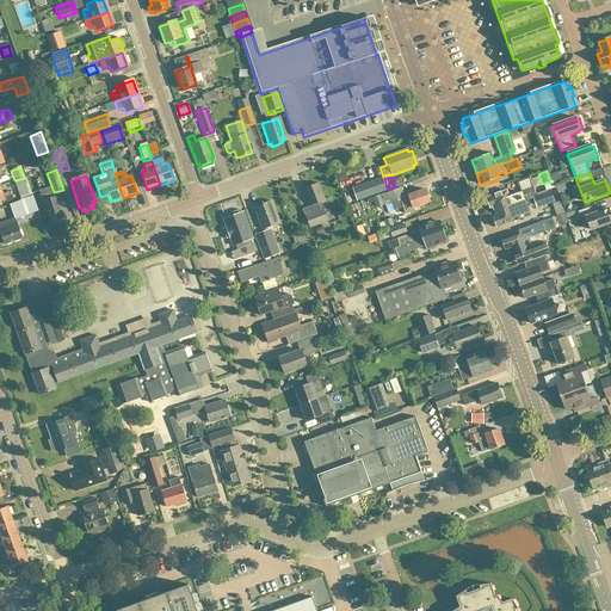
[(357,202),(387,191),(382,178),(352,189),(357,202)]
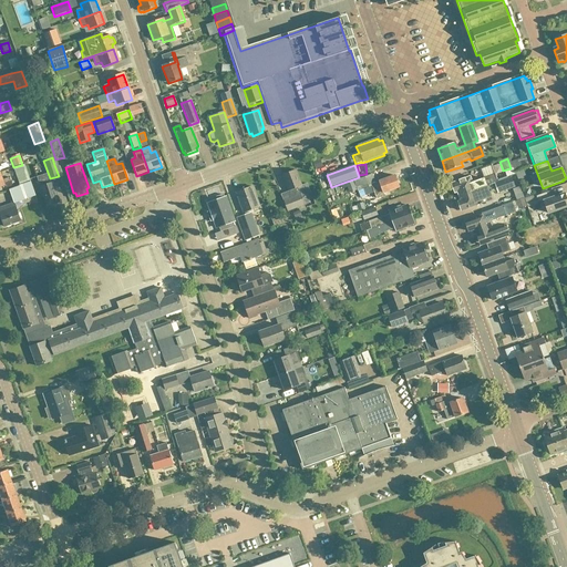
[(19,187),(29,184),(22,166),(12,169),(19,187)]
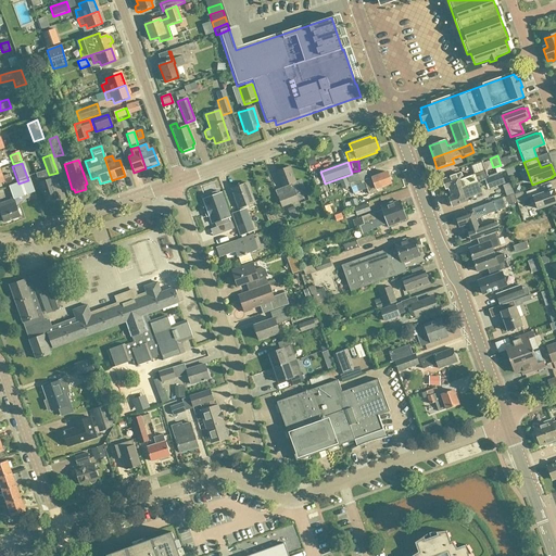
[(470,167),(474,176),(463,180),(460,174),(441,181),(444,190),(447,189),(449,193),(487,179),(483,172),(483,173),(480,164),(470,167)]
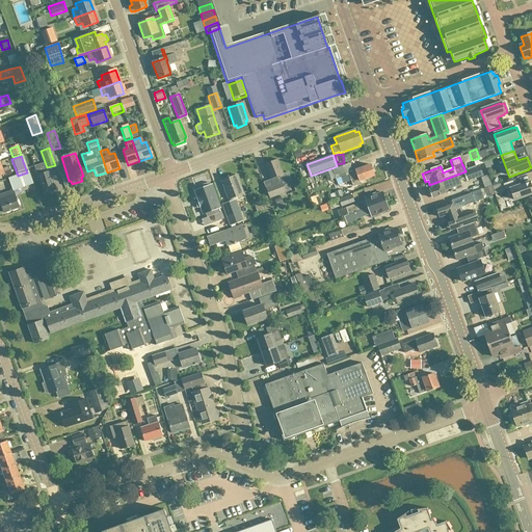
[(270,180),(262,183),(269,200),(286,193),(283,185),(291,182),(287,173),(282,175),(276,160),(264,165),(270,180)]
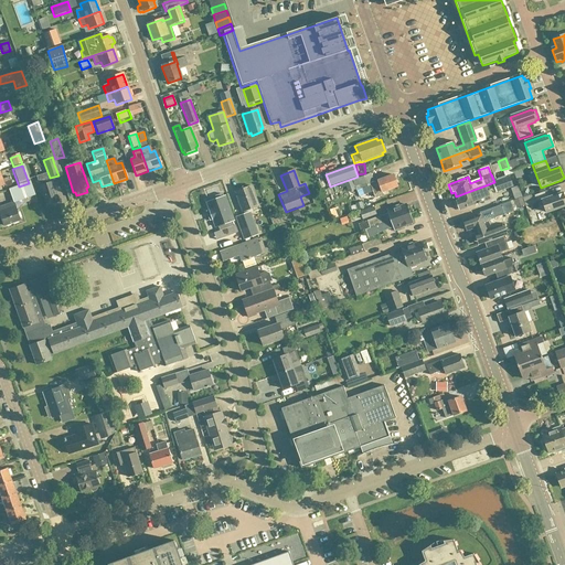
[(2,181),(0,174),(0,187),(4,187),(4,188),(11,187),(8,179),(2,181)]
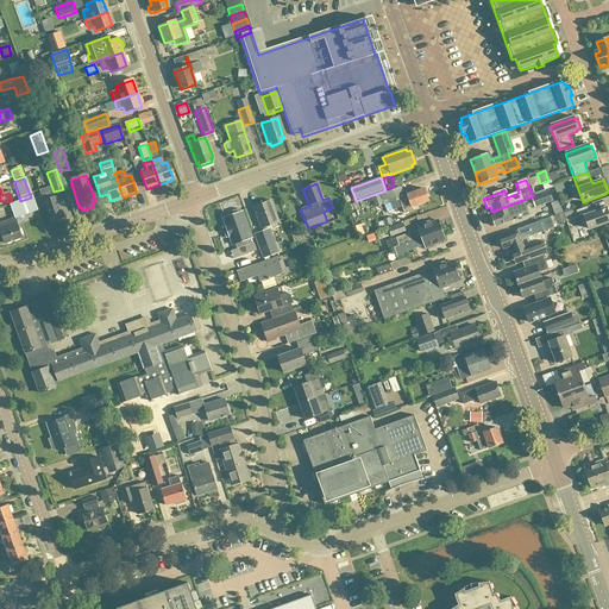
[(402,198),(401,195),(399,188),(380,195),(382,203),(387,201),(388,205),(399,200),(403,214),(412,211),(410,208),(427,202),(424,189),(402,198)]
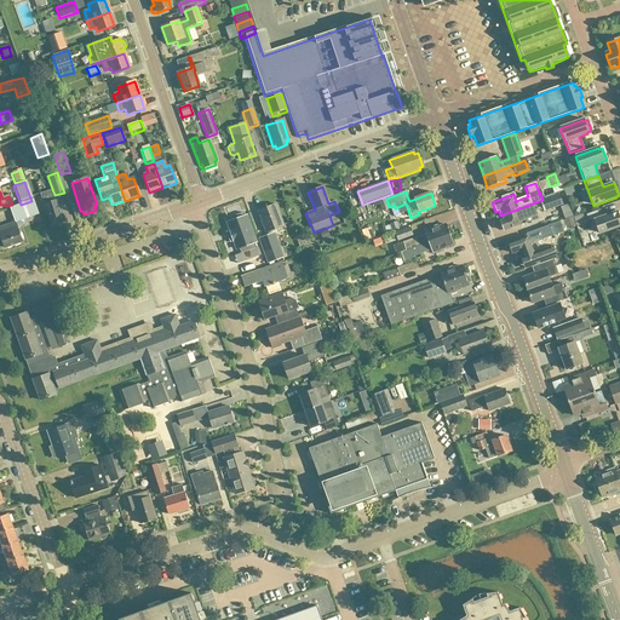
[(47,193),(40,195),(51,227),(64,223),(57,201),(51,202),(47,193)]
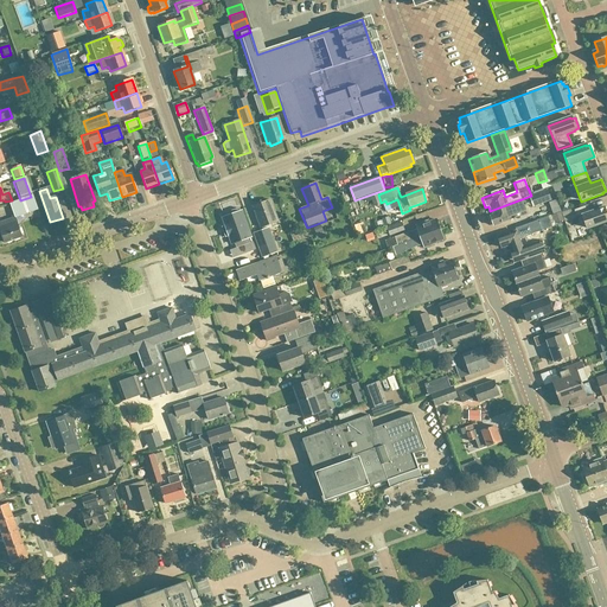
[(161,190),(148,195),(152,206),(165,203),(161,190)]
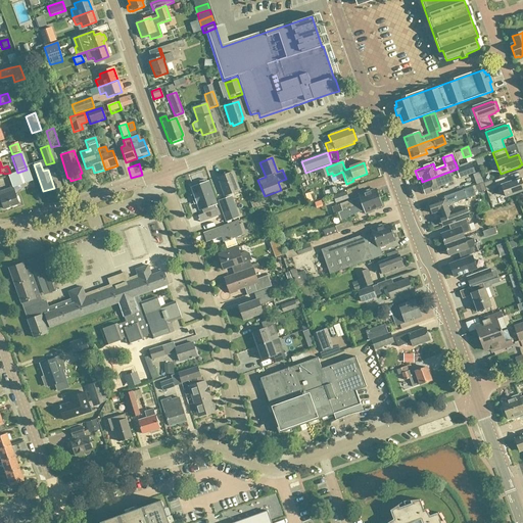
[(458,169),(422,182),(418,184),(422,195),(424,194),(424,195),(453,185),(450,179),(458,176),(459,179),(474,173),(471,164),(458,170),(458,169)]
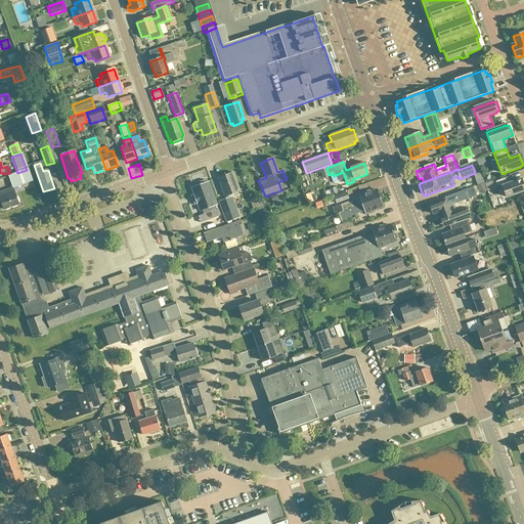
[(7,176),(11,188),(0,192),(0,201),(3,210),(17,205),(13,193),(23,190),(20,185),(32,181),(27,169),(27,170),(17,173),(7,176)]
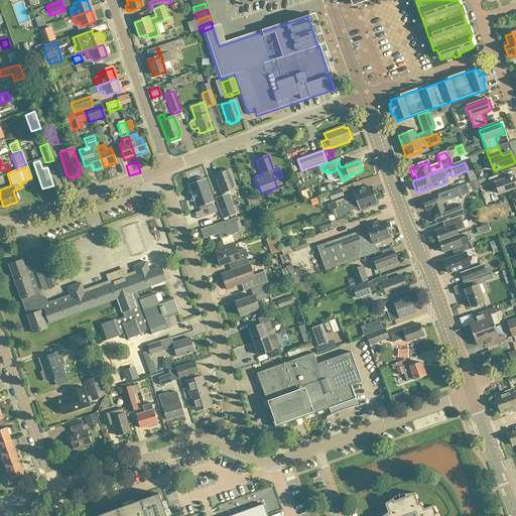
[(229,170),(214,176),(221,195),(236,188),(229,170)]
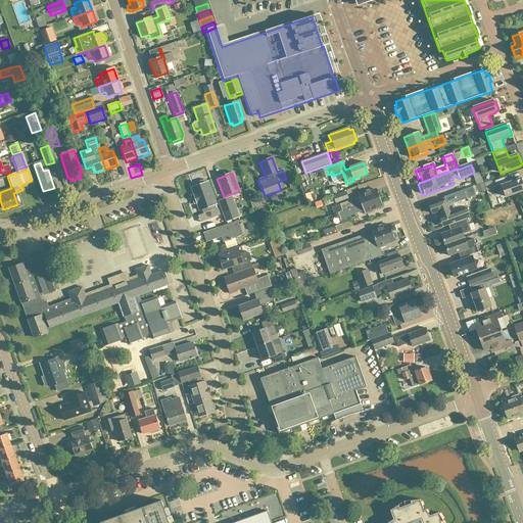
[(487,175),(480,177),(483,184),(490,182),(487,175)]
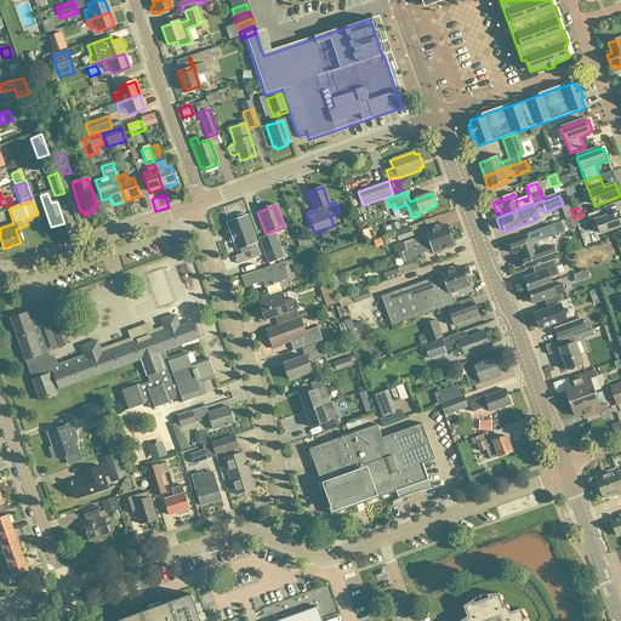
[(620,212),(619,215),(617,212),(603,218),(600,211),(586,216),(588,223),(594,221),(599,234),(620,227),(620,212)]
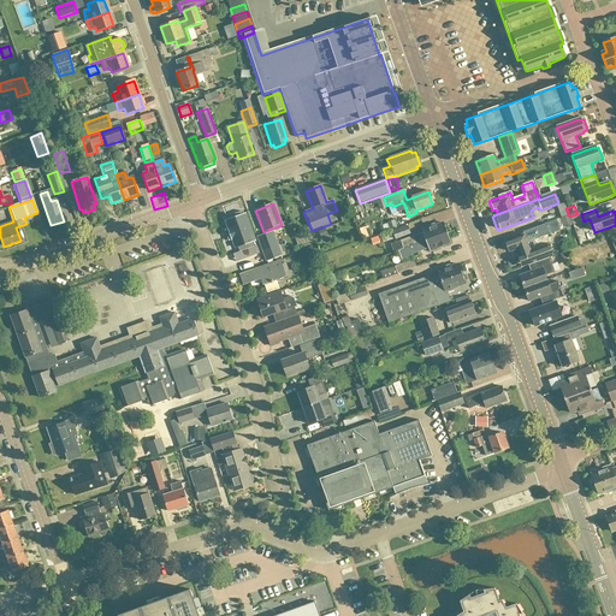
[(224,223),(227,230),(224,231),(227,243),(231,242),(235,249),(237,248),(240,253),(253,248),(250,243),(254,242),(244,215),(241,215),(240,213),(226,218),(227,221),(224,223)]
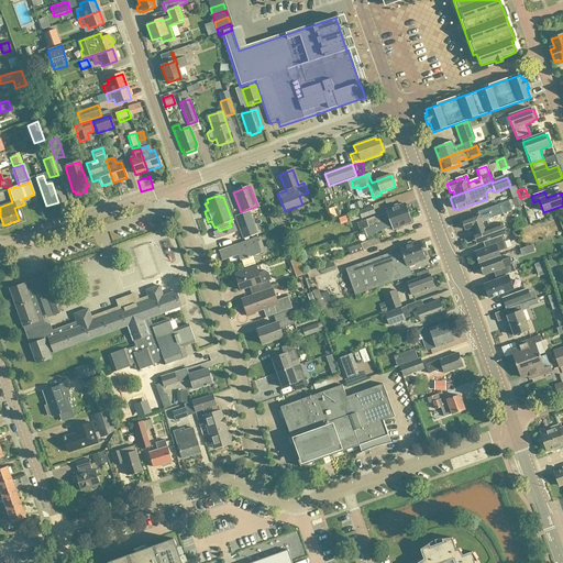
[(510,201),(514,209),(521,206),(519,198),(510,201)]
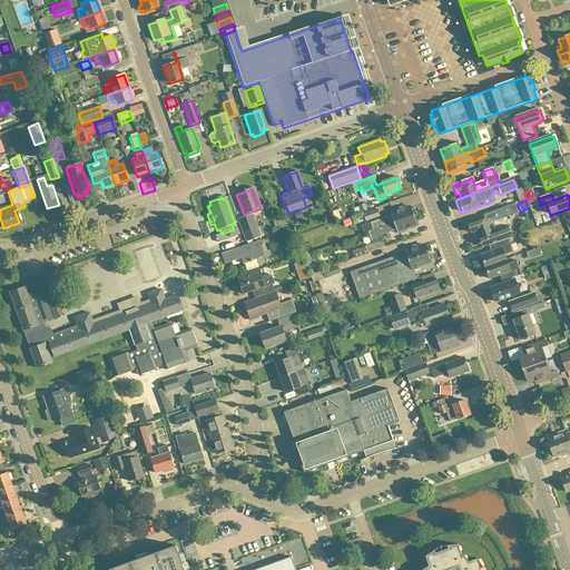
[(372,231),(412,216),(409,207),(402,210),(401,208),(390,213),(391,216),(370,224),(372,231)]
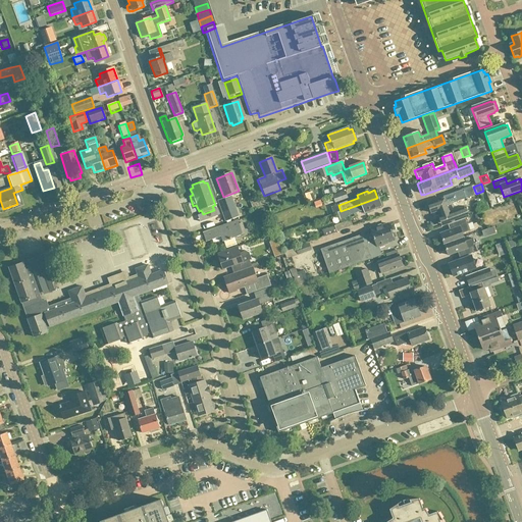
[(437,218),(440,227),(450,224),(457,222),(465,219),(468,218),(464,208),(449,214),(448,212),(446,207),(466,199),(462,190),(442,198),(444,200),(427,205),(427,206),(426,208),(428,213),(430,213),(430,214),(433,213),(434,217),(438,215),(439,217),(437,218)]
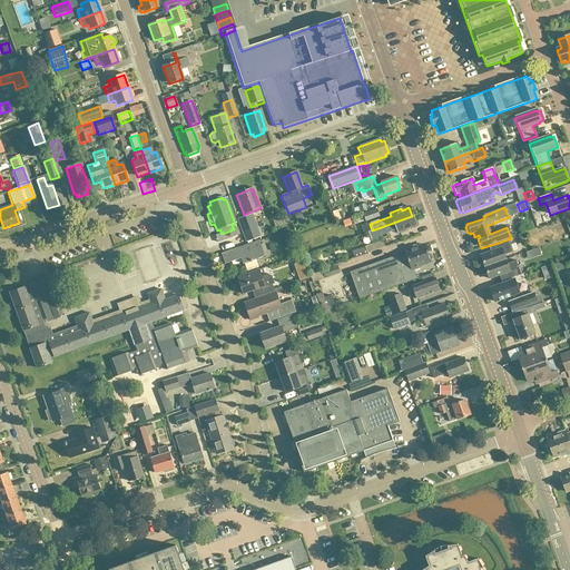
[(376,210),(363,215),(365,222),(379,217),(376,210)]
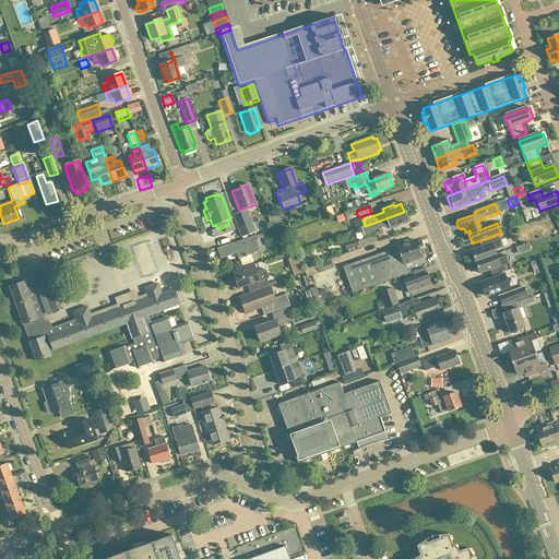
[(247,211),(233,216),(241,238),(254,233),(247,211)]
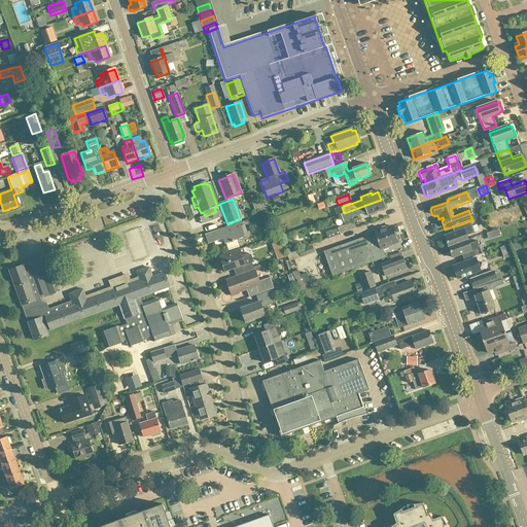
[(381,200),(344,213),(340,215),(343,224),(351,221),(351,219),(366,213),(367,216),(378,212),(378,211),(384,209),(381,200)]
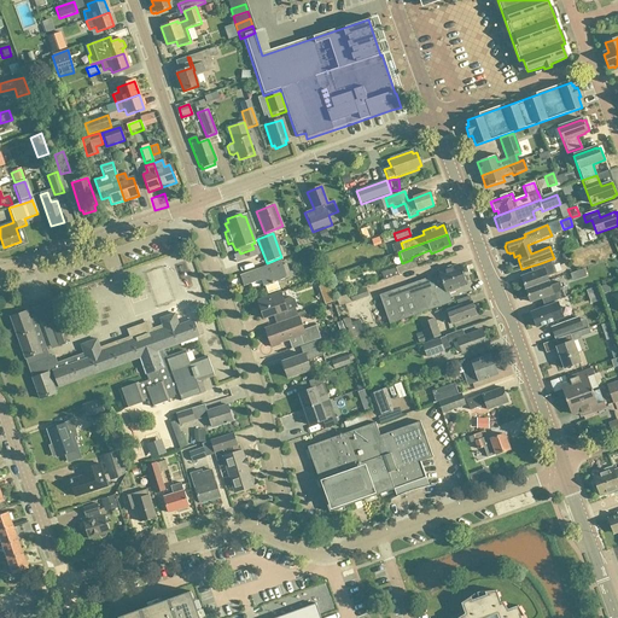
[(551,260),(541,263),(532,266),(535,273),(520,278),(525,291),(547,283),(546,278),(555,274),(551,260)]
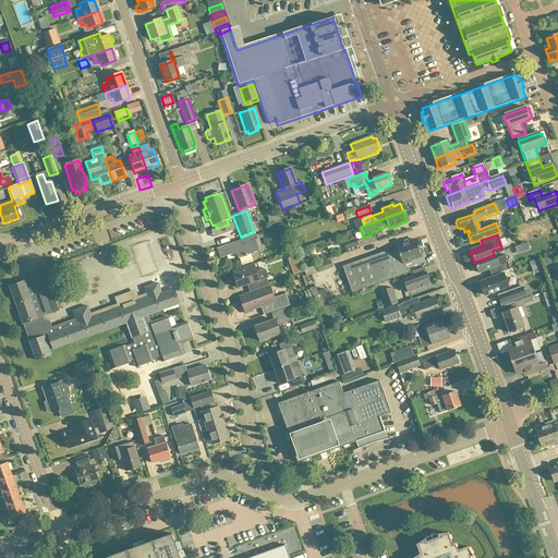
[(259,252),(255,241),(253,237),(216,250),(219,259),(235,254),(238,259),(239,259),(241,266),(252,263),(250,255),(259,252)]
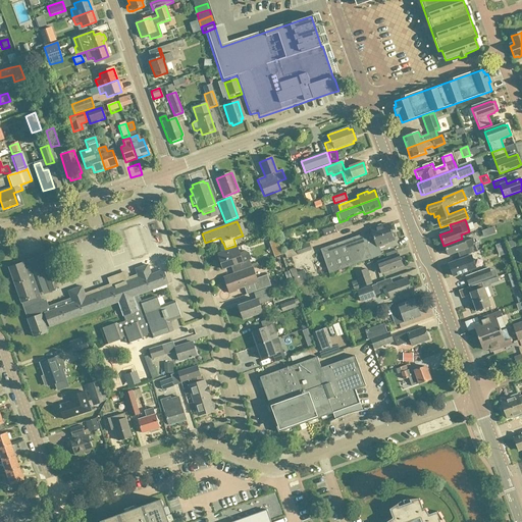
[(349,221),(322,231),(324,238),(351,227),(349,221)]
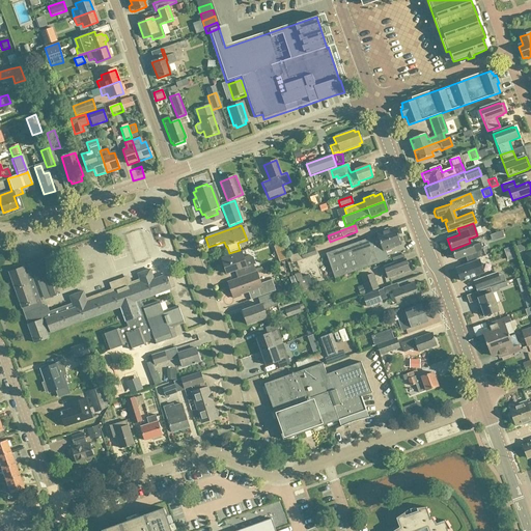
[(375,233),(376,235),(365,240),(370,252),(379,249),(379,248),(381,247),(383,253),(384,253),(394,249),(393,248),(399,246),(394,229),(387,231),(387,229),(375,233)]
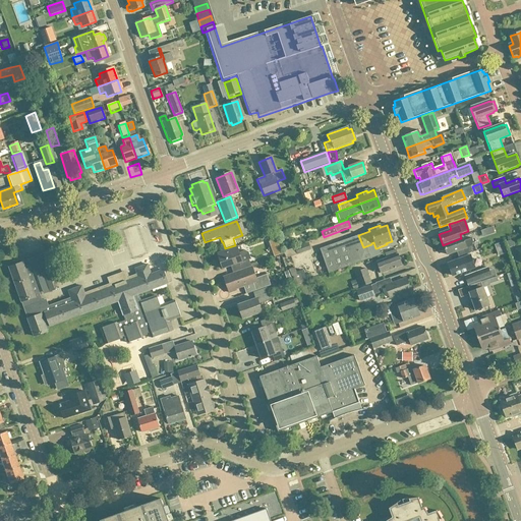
[(276,234),(267,239),(273,249),(281,245),(276,234)]
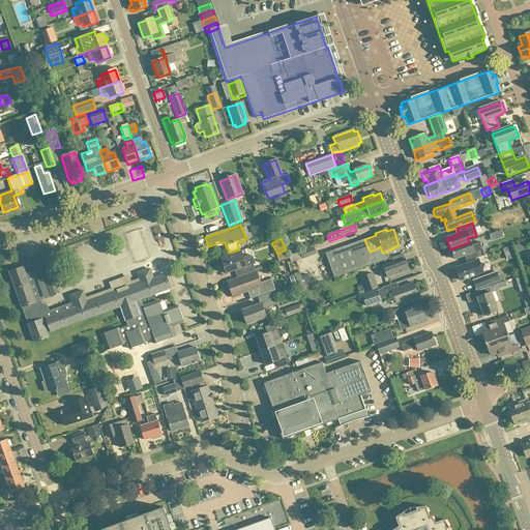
[(370,252),(364,239),(364,240),(324,255),(333,278),(385,260),(383,253),(382,253),(380,246),(378,247),(378,248),(370,252)]
